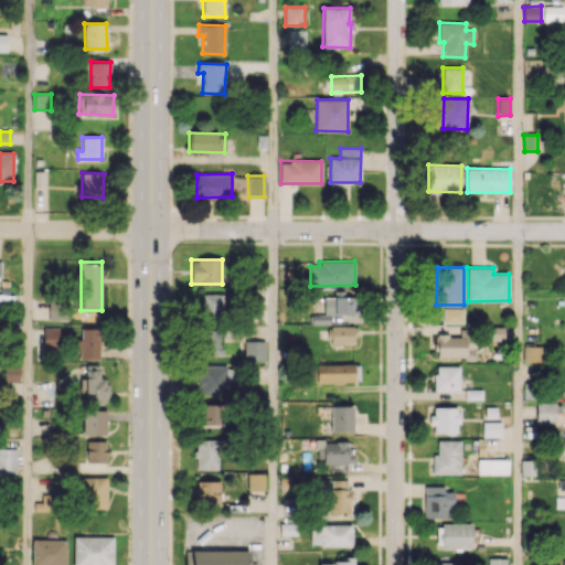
[(312,323),(330,324),(330,313),(356,315),(356,297),(344,297),(344,290),(333,290),(333,297),(324,297),(323,315),(312,315),(312,323)]
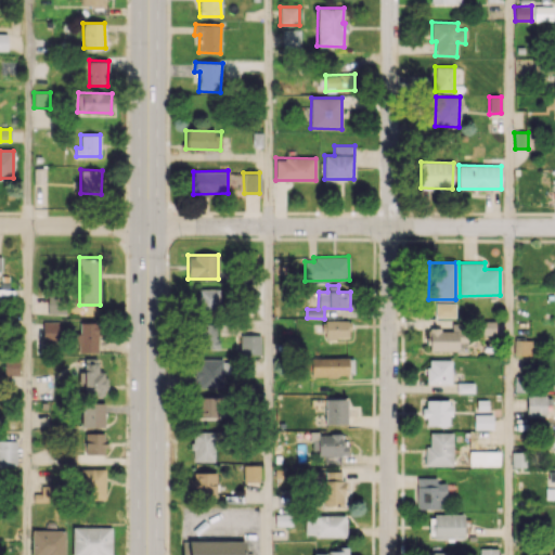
[(197,288),(197,312),(219,312),(218,288),(197,288)]
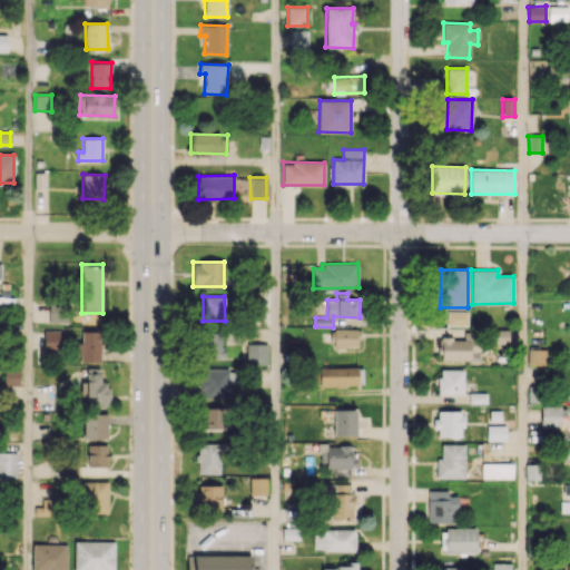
[(468,325),(468,312),(446,311),(446,325),(468,325)]
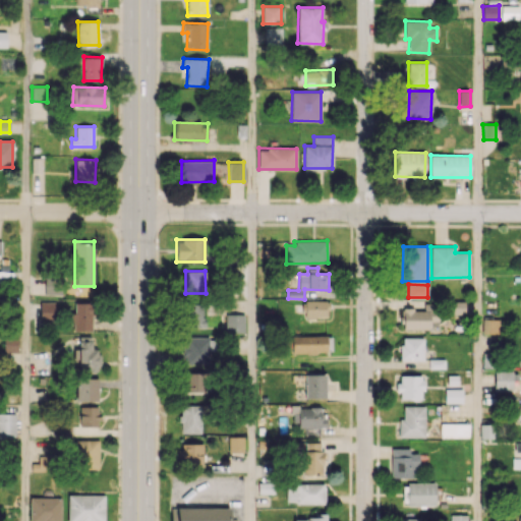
[(304,301),(305,317),(328,317),(328,300),(304,301)]
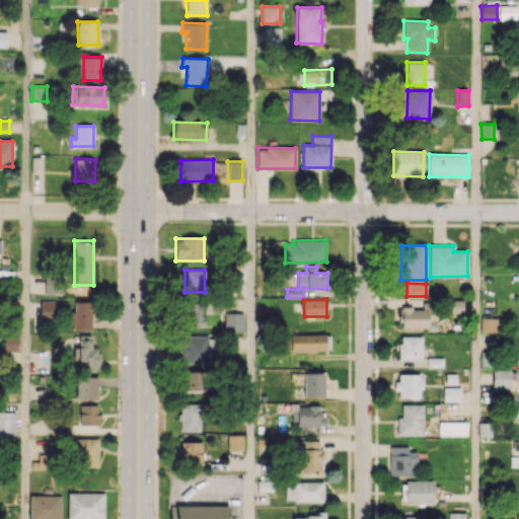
[(40,301),(40,318),(55,318),(55,300),(40,301)]
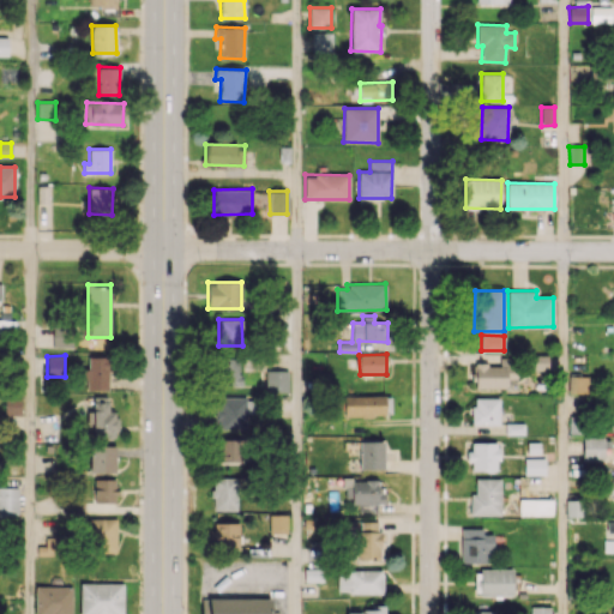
[(548,369),(549,355),(529,355),(529,369),(548,369)]
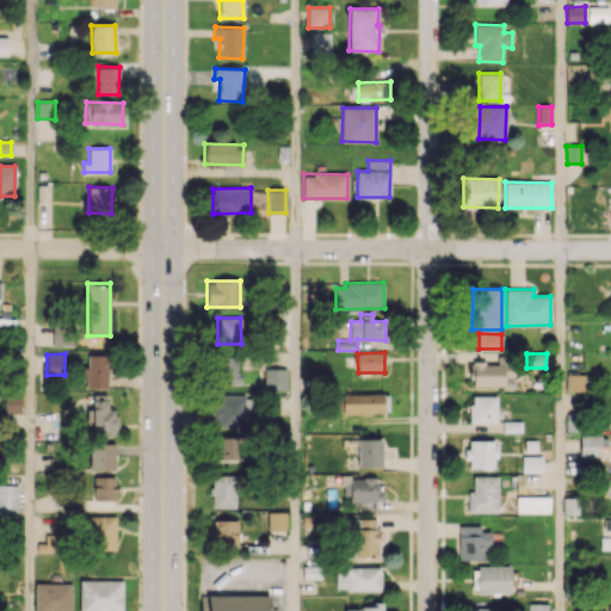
[(107,388),(107,355),(87,355),(87,368),(80,368),(80,378),(85,378),(85,388),(107,388)]
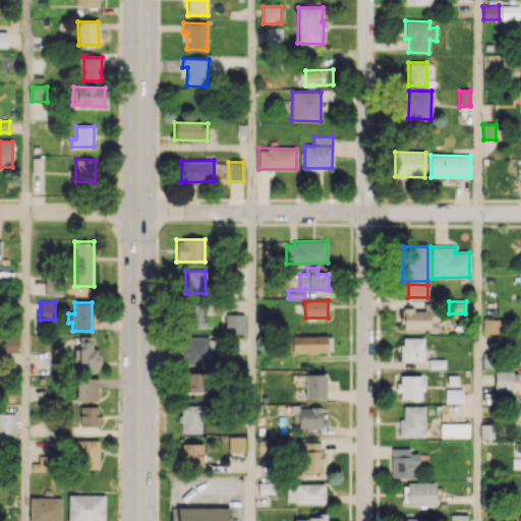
[(204,328),(204,304),(184,303),(184,327),(204,328)]
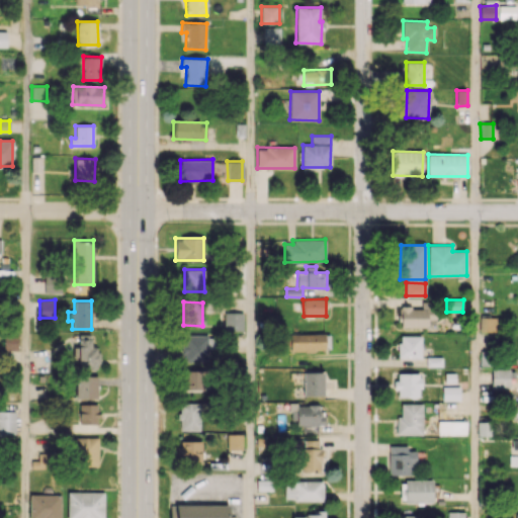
[(401,308),(401,327),(428,327),(428,320),(434,319),(434,301),(421,301),(421,308),(401,308)]
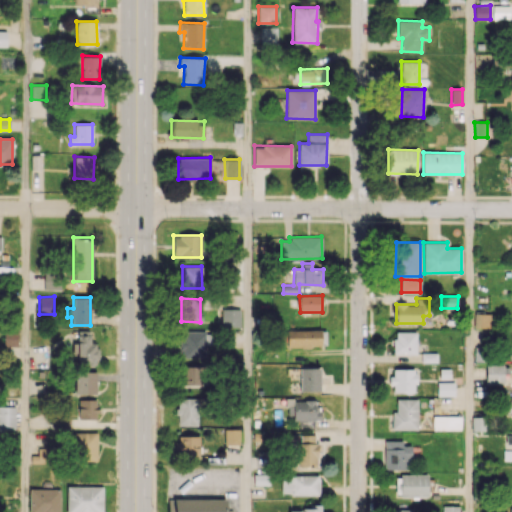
[(221,326),(240,327),(240,309),(222,308),(221,326)]
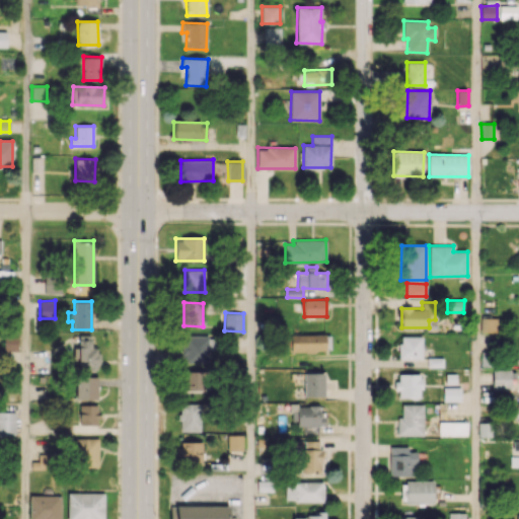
[(480,331),(497,332),(497,318),(480,317),(480,331)]
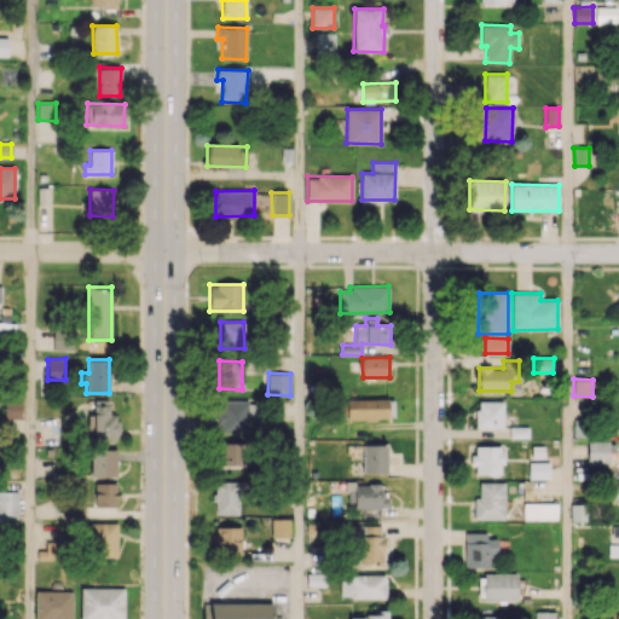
[(21,418),(21,398),(5,398),(4,418),(21,418)]
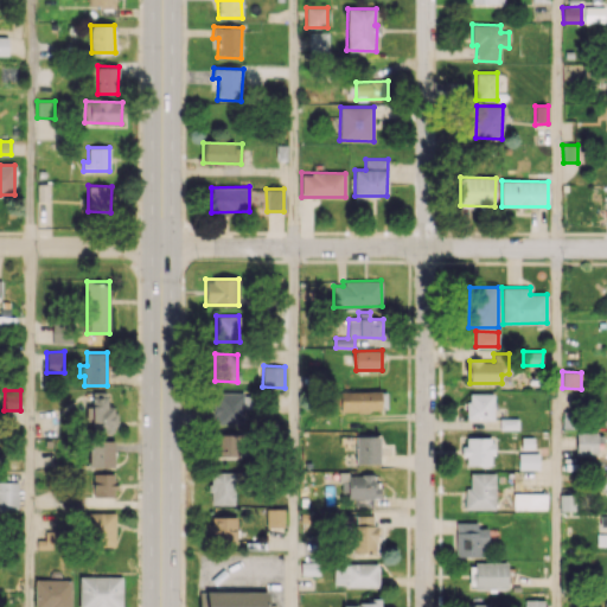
[(381,391),(339,390),(339,411),(381,411),(381,391)]
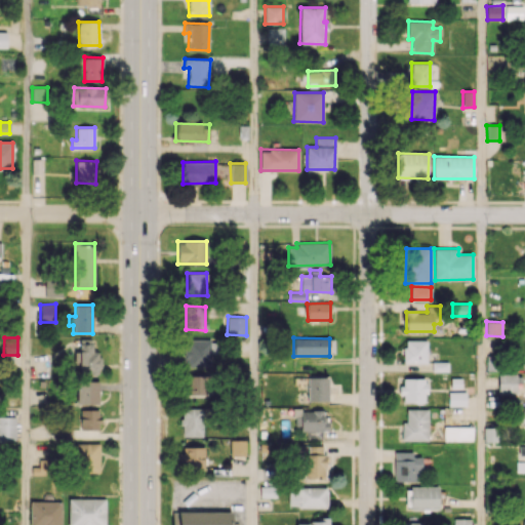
[(92,339),(80,338),(80,351),(74,351),(74,364),(79,365),(79,374),(99,375),(99,352),(92,352),(92,339)]
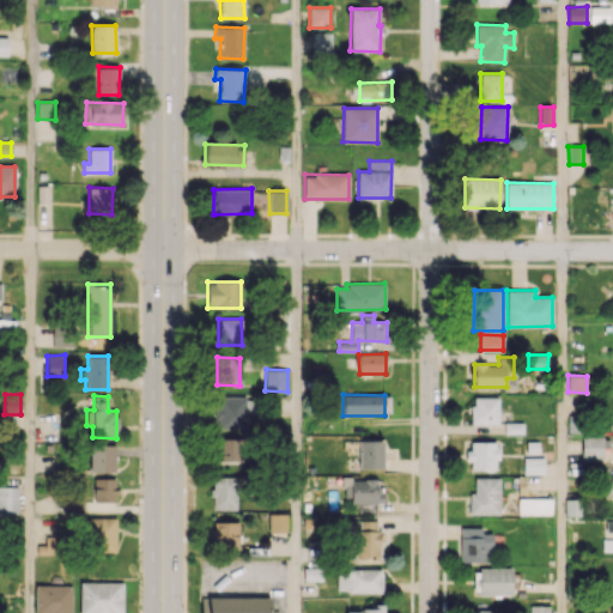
[(247,396),(216,395),(214,428),(246,429),(247,396)]
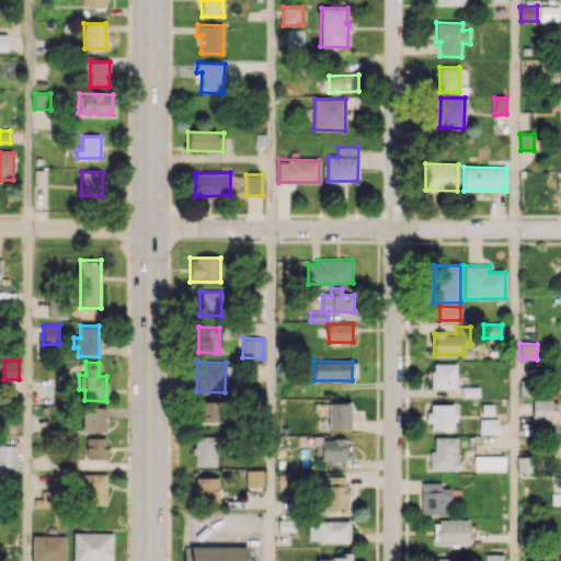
[(456,364),(432,363),(431,387),(456,388),(456,364)]
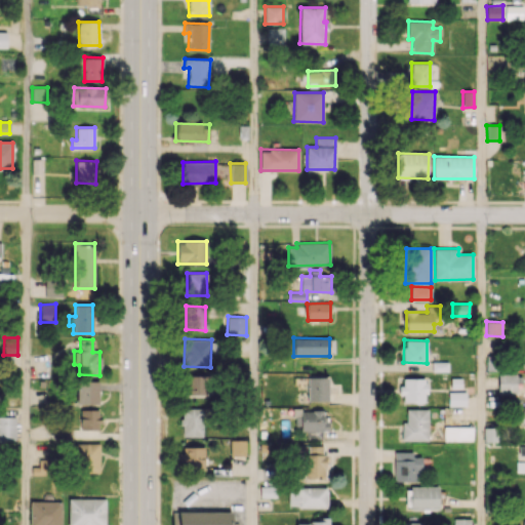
[(516,373),(498,374),(498,393),(517,393),(516,373)]
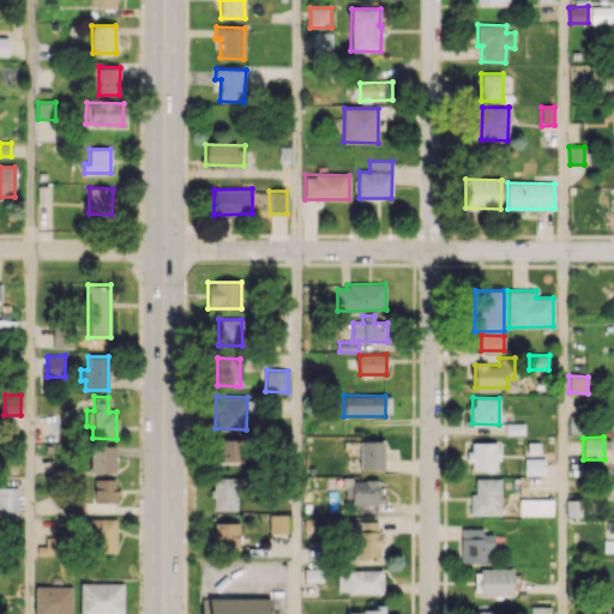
[(214,463),(245,463),(246,440),(215,439),(214,463)]
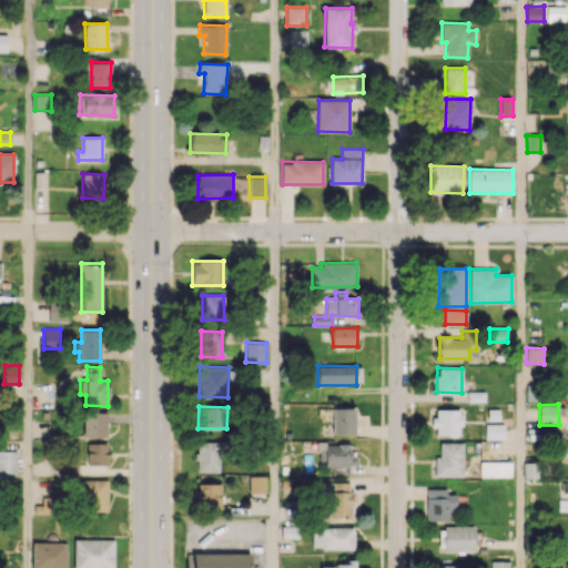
[(355,433),(355,408),(333,408),(333,434),(355,433)]
